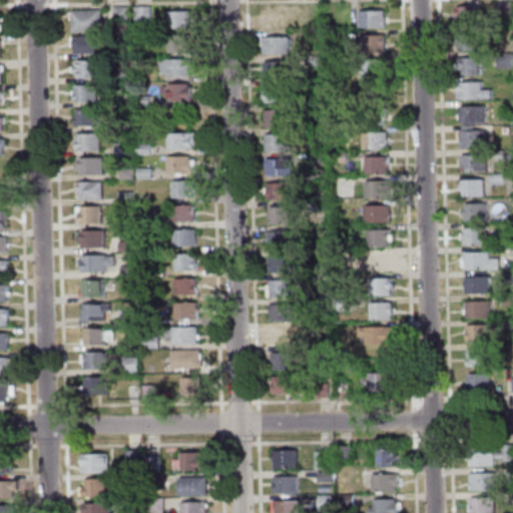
[(495,3),(510,2),(510,17),(495,18),(495,3)]
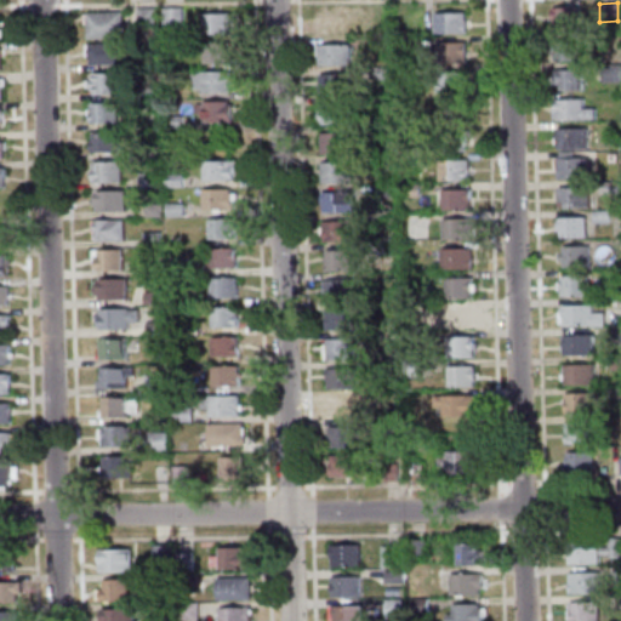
[(137,9),(153,9),(153,26),(137,26),(137,9)]
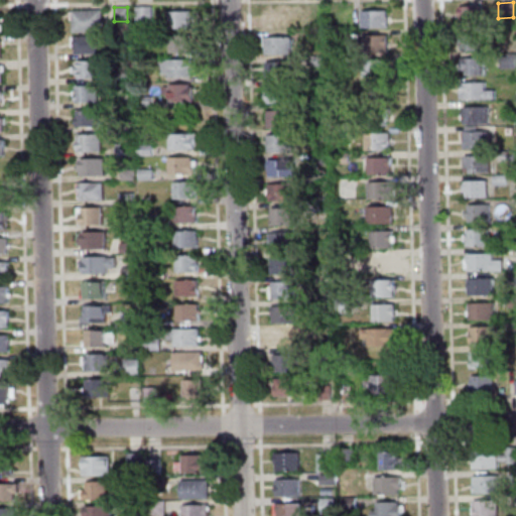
[(135,7),(150,7),(150,22),(135,22),(135,7)]
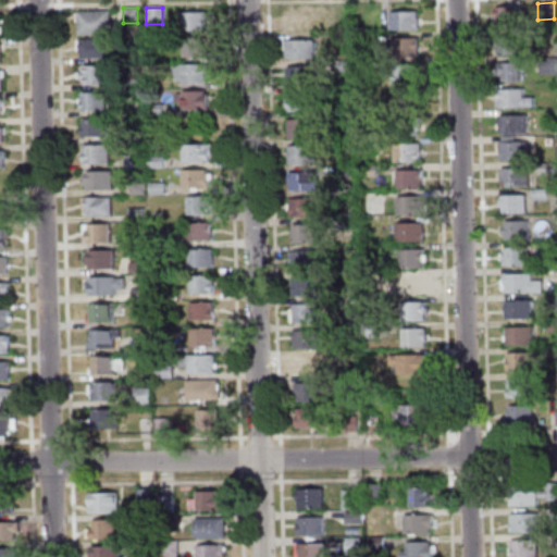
[(495,25),(495,8),(519,8),(519,24),(495,25)]
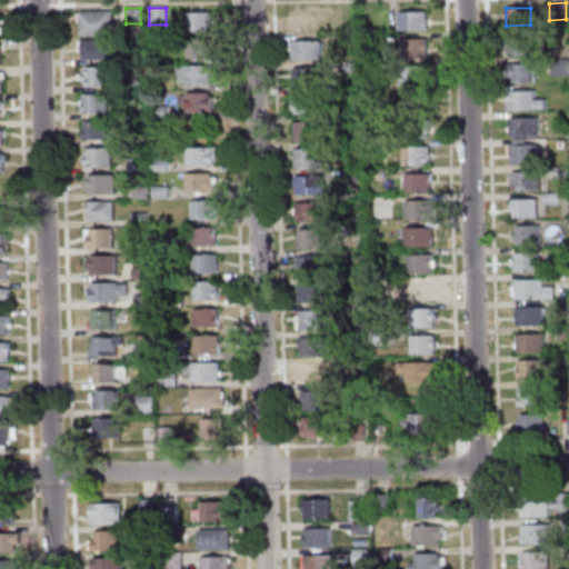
[(425,11),(425,30),(398,30),(398,12),(425,11)]
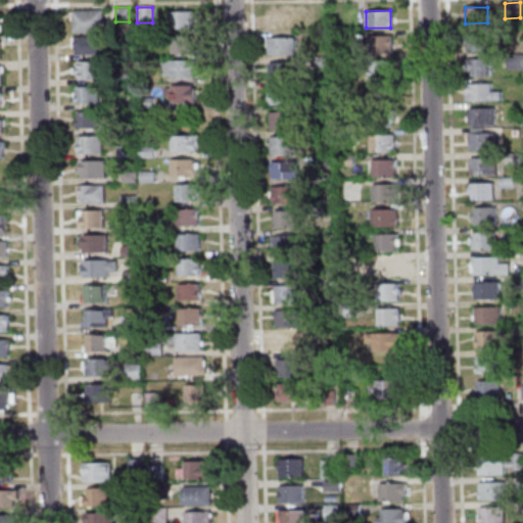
[(73,33),(73,12),(102,11),(103,32),(73,33)]
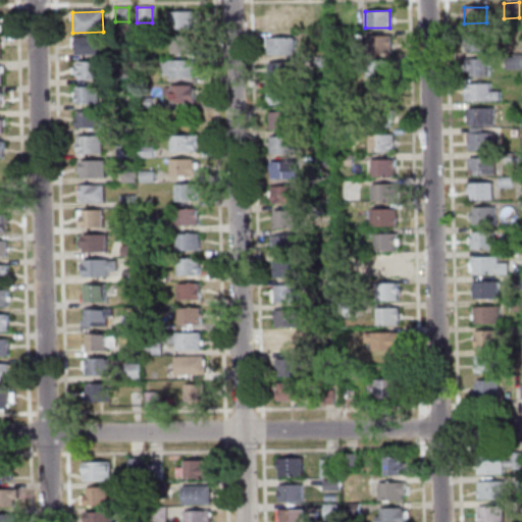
[(266,12),(292,11),(293,29),(267,30),(266,12)]
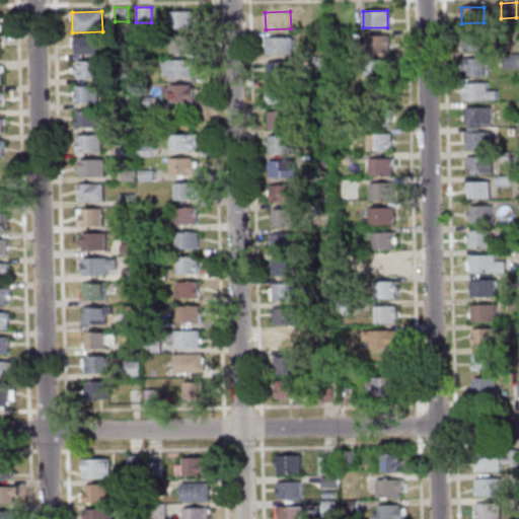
[(168,12),(190,12),(191,28),(169,28),(168,12)]
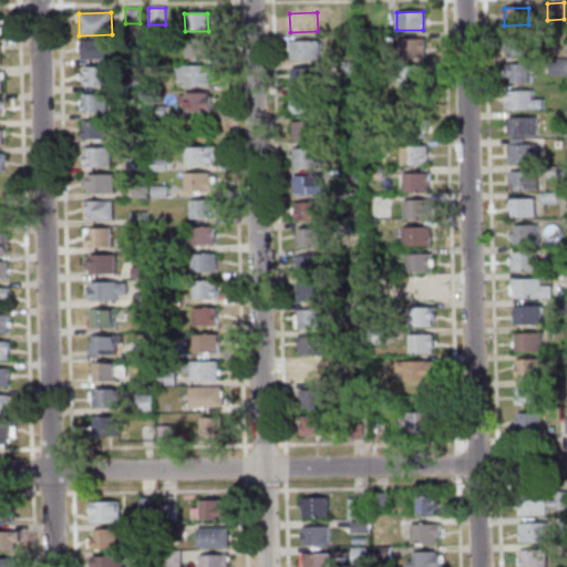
[(361,34),(377,34),(378,45),(361,45),(361,34)]
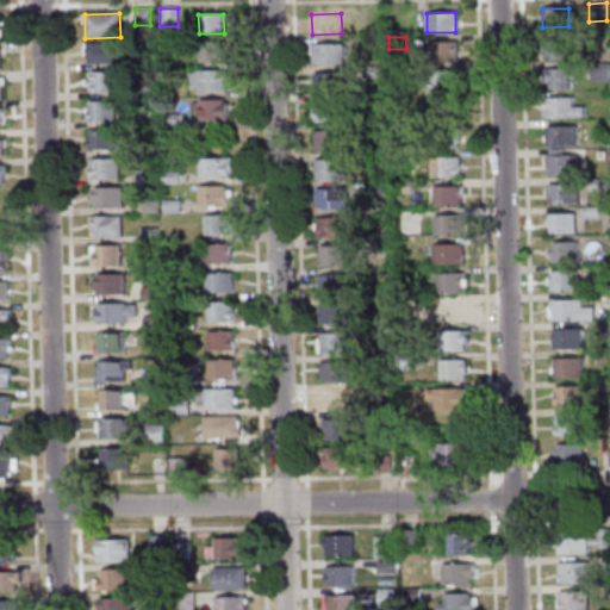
[(570,58),(545,60),(543,41),(570,39),(570,58)]
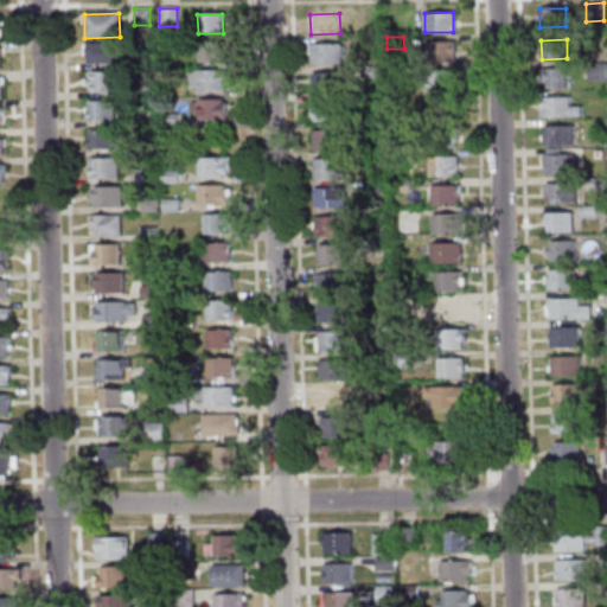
[(425,42),(453,42),(453,62),(426,63),(425,42)]
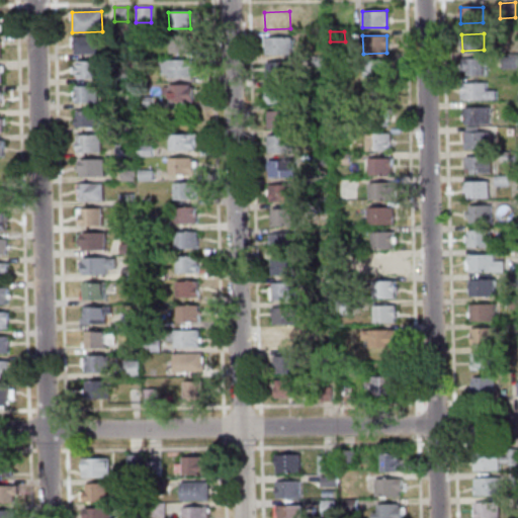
[(97,54),(75,55),(74,36),(97,36),(97,54)]
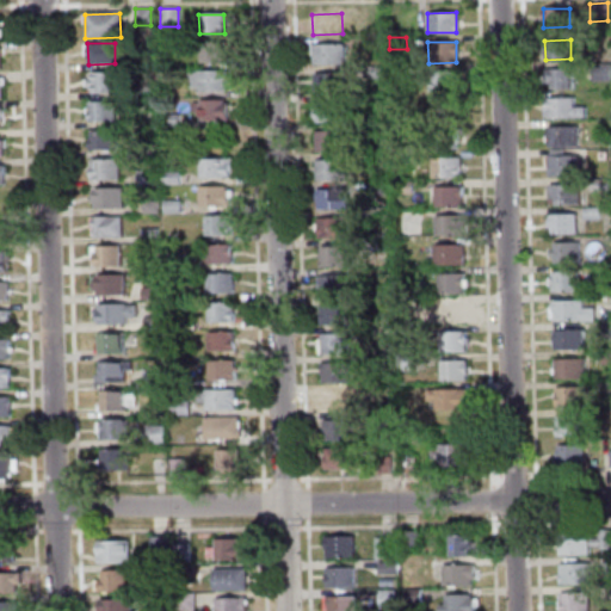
[(224,43),(224,62),(199,62),(199,43),(224,43)]
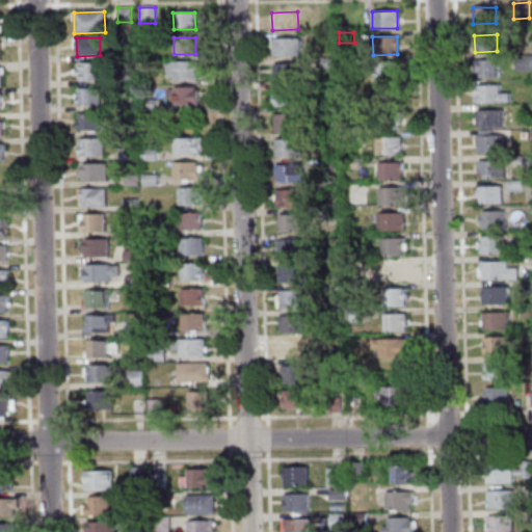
[(272,55),(272,38),(298,38),(299,55),(272,55)]
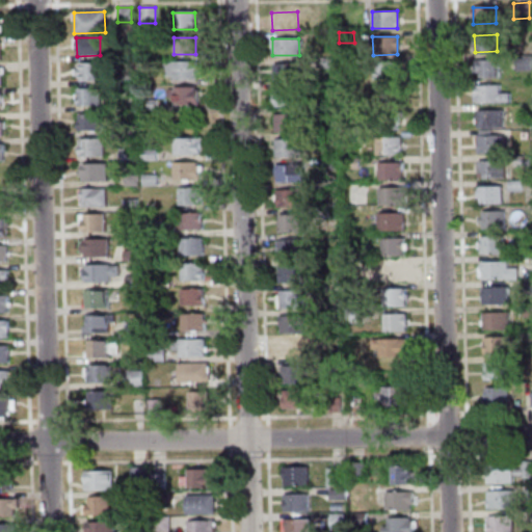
[(514,70),(514,56),(531,56),(531,70),(514,70)]
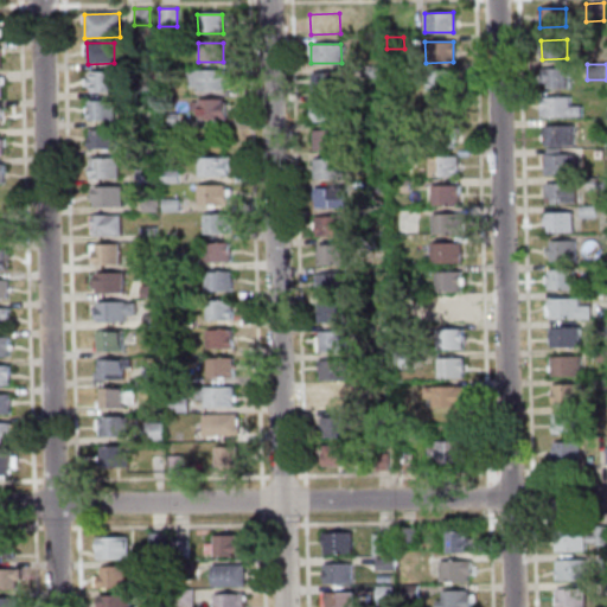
[(362,66),(378,66),(378,77),(362,77),(362,66)]
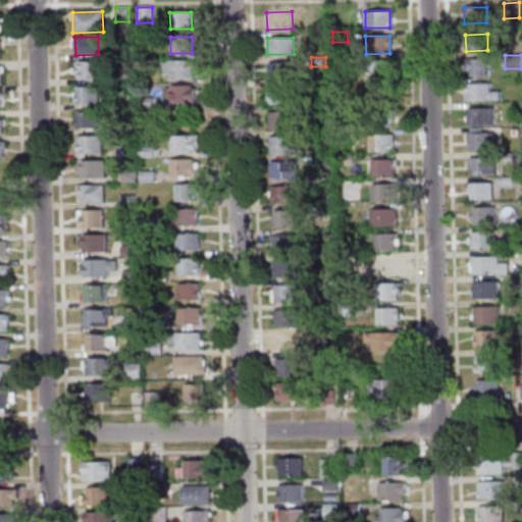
[(366,60),(389,59),(390,76),(366,77),(366,60)]
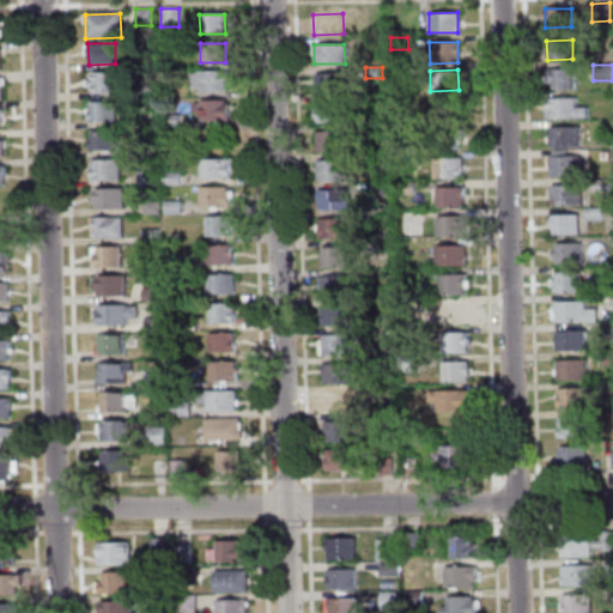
[(548,90),(547,70),(575,70),(575,89),(548,90)]
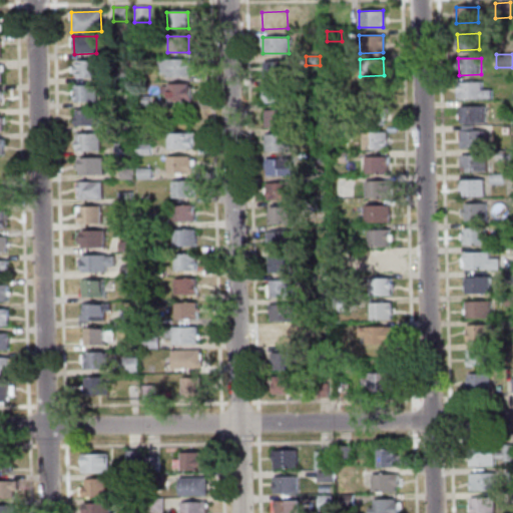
[(166,60),(189,59),(189,76),(166,76),(166,60)]
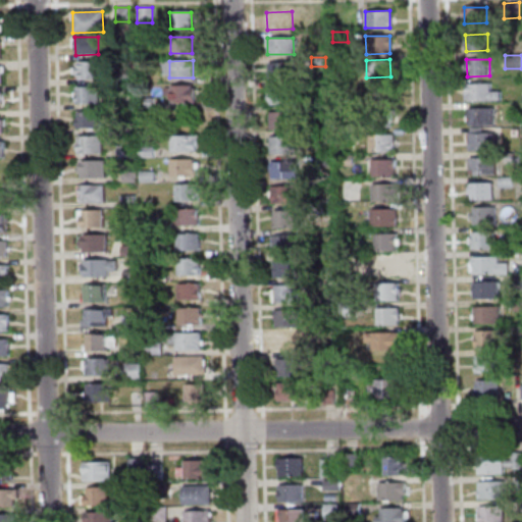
[(77,80),(77,74),(74,75),(74,67),(77,67),(77,63),(101,62),(101,80),(77,80)]
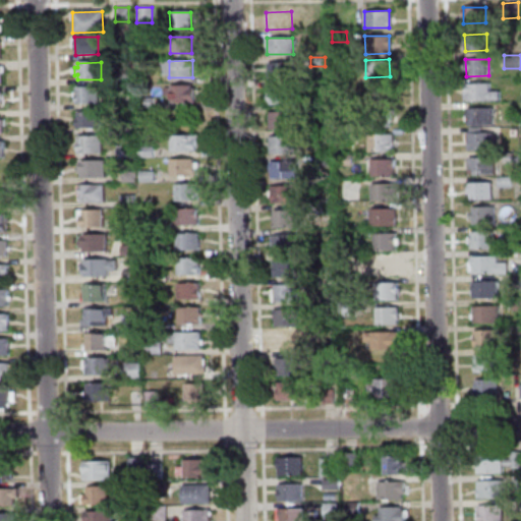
[(268,79),(267,63),(292,62),(292,78),(268,79)]
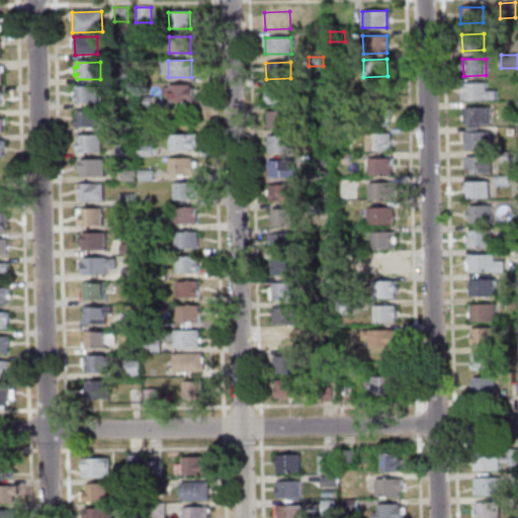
[(115,82),(115,72),(128,72),(128,81),(115,82)]
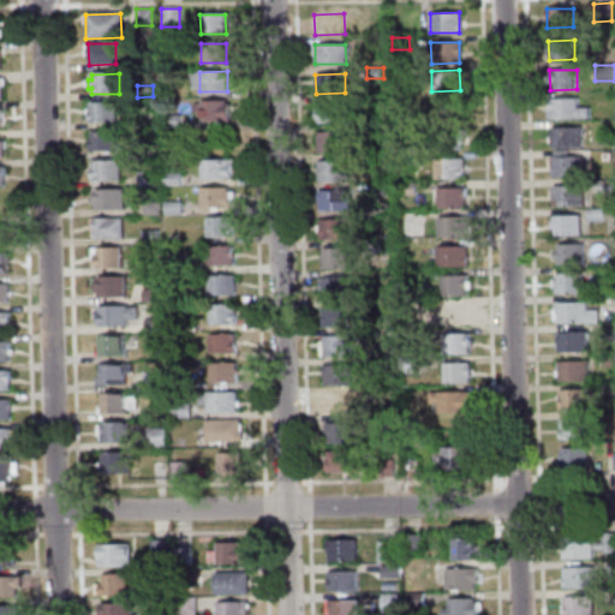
[(587,118),(550,119),(550,100),(577,99),(577,108),(587,108),(587,118)]
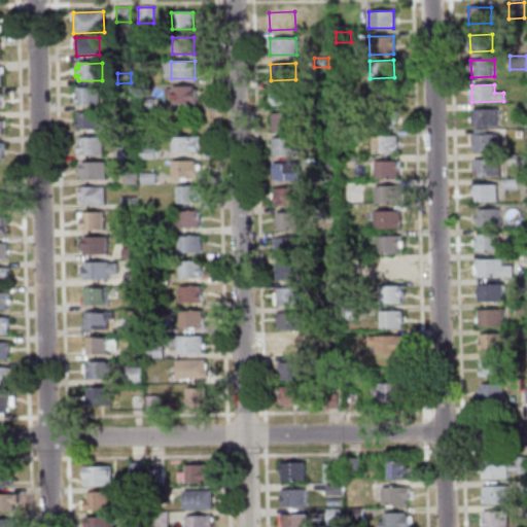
[(192,86),(192,90),(196,90),(196,103),(172,104),(172,96),(166,97),(166,90),(172,90),(172,86),(192,86)]
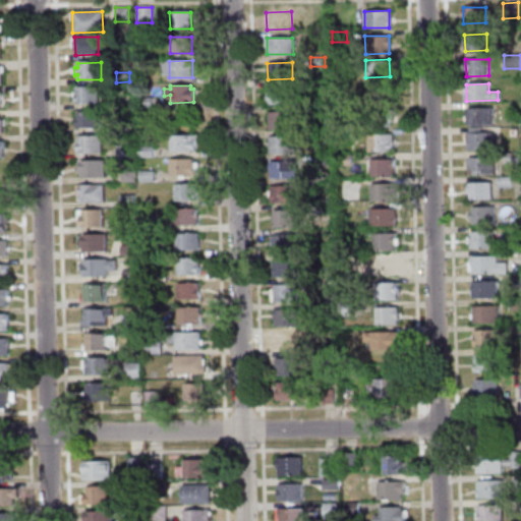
[(98,103),(76,104),(75,88),(97,87),(98,103)]
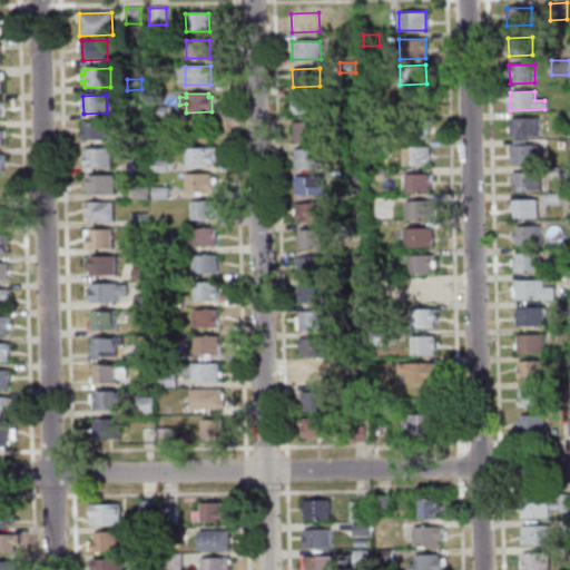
[(321,114),(293,114),(292,96),(320,95),(321,114)]
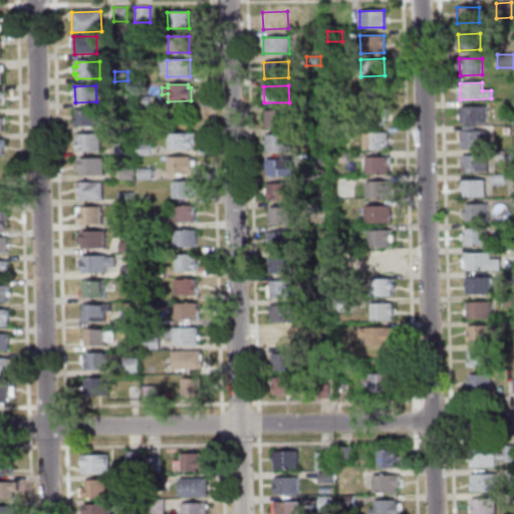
[(149,105),(135,105),(135,96),(149,96),(149,105)]
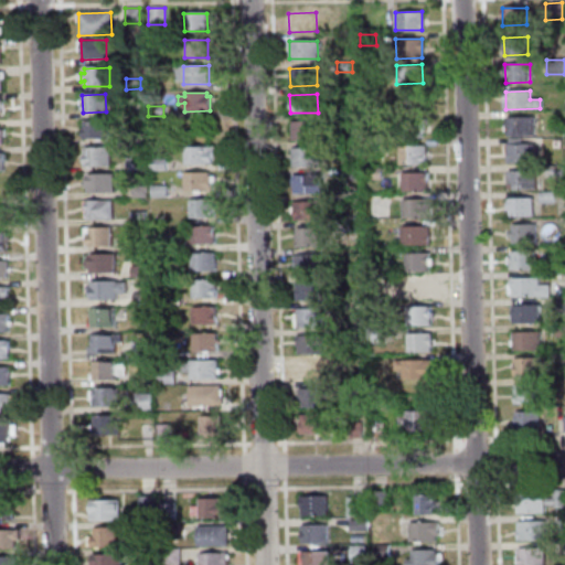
[(507,136),(507,118),(533,117),(533,135),(507,136)]
